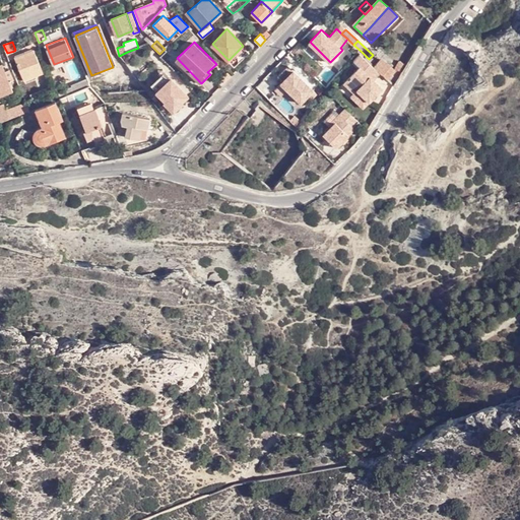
[(35,49),(15,56),(24,80),(44,73),(35,49)]
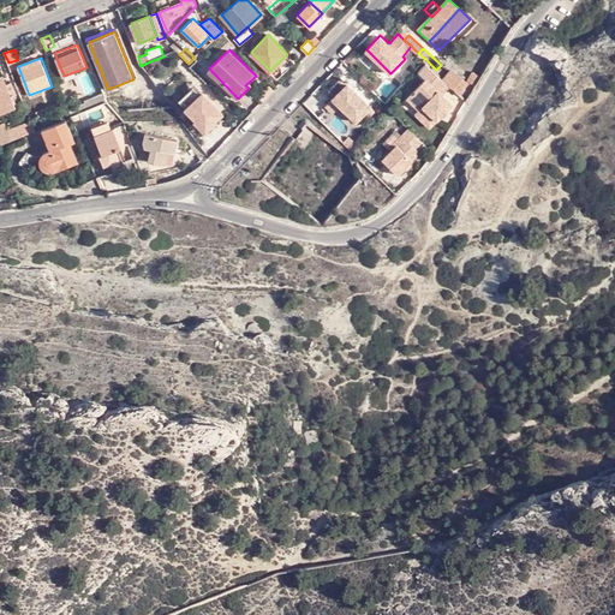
[(17,60),(9,63),(12,70),(18,66),(17,60)]
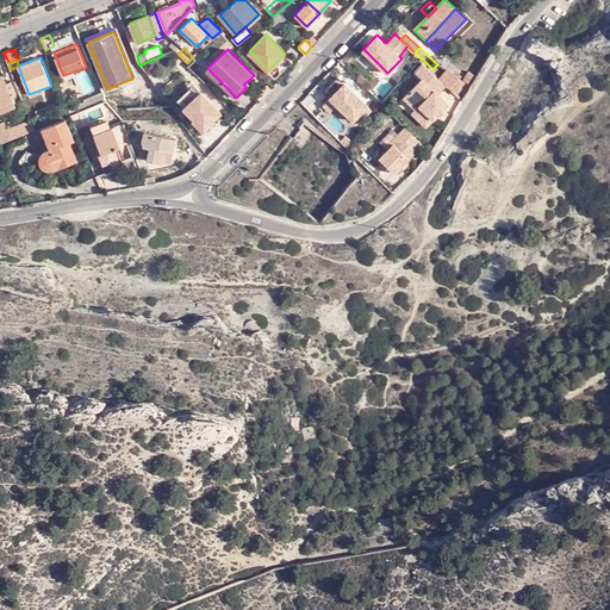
[(440,91),(447,83),(443,79),(433,69),(423,60),(416,69),(423,75),(404,94),(417,107),(421,104),(434,117),(449,101),(440,91)]
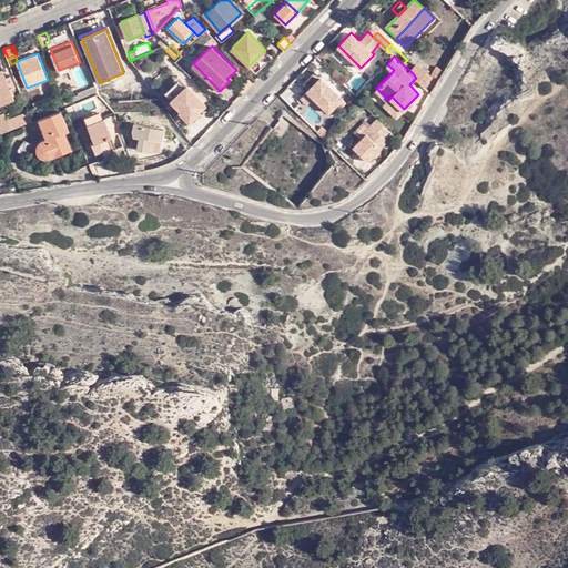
[(0,61),(0,79),(11,75),(9,69),(7,69),(3,60),(0,61)]
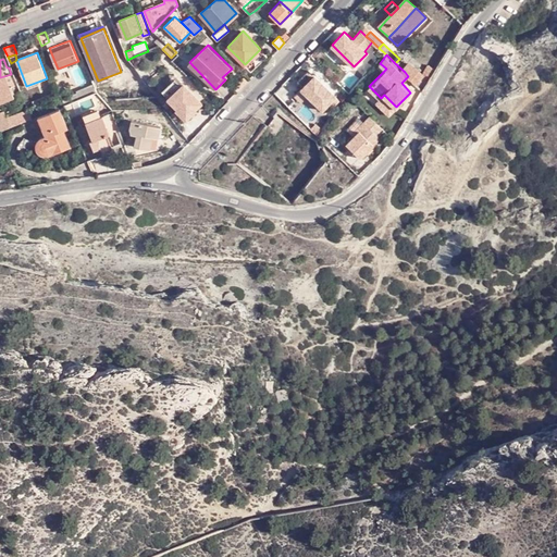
[(412,64),(405,72),(408,76),(416,84),(422,75),(412,64)]
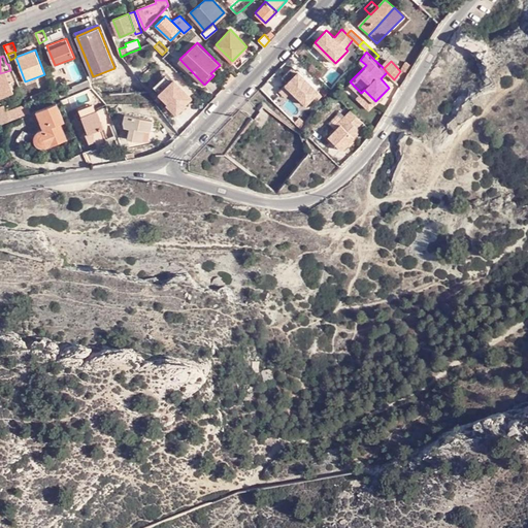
[(408,74),(414,66),(406,62),(401,70),(408,74)]
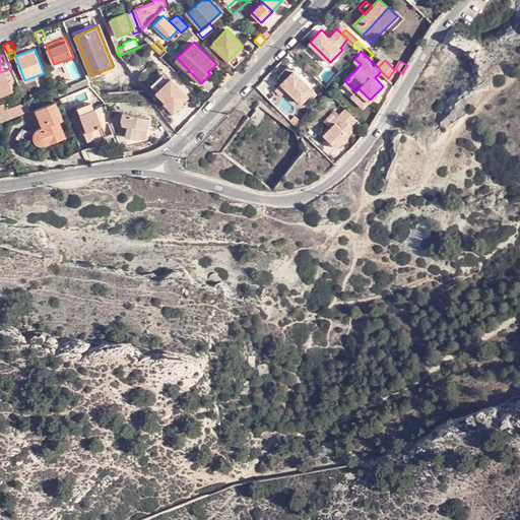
[(288,66),(278,76),(283,81),(281,83),(302,104),(314,91),(288,66)]
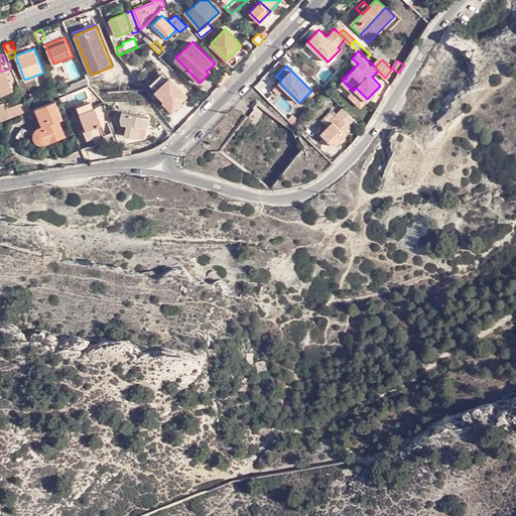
[(10,69),(0,72),(0,98),(15,93),(10,81),(14,79),(10,69)]
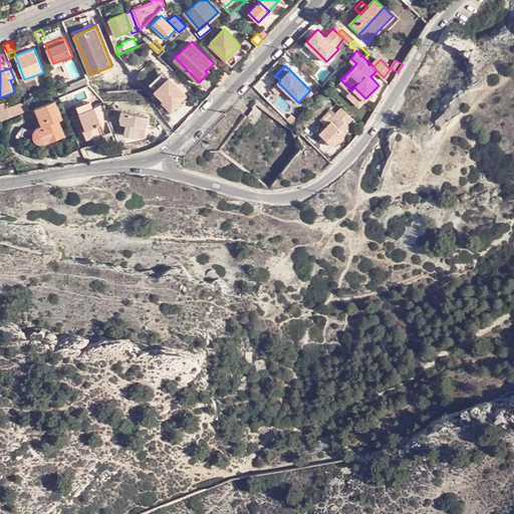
[(171,76),(165,70),(162,71),(168,78),(171,76)]
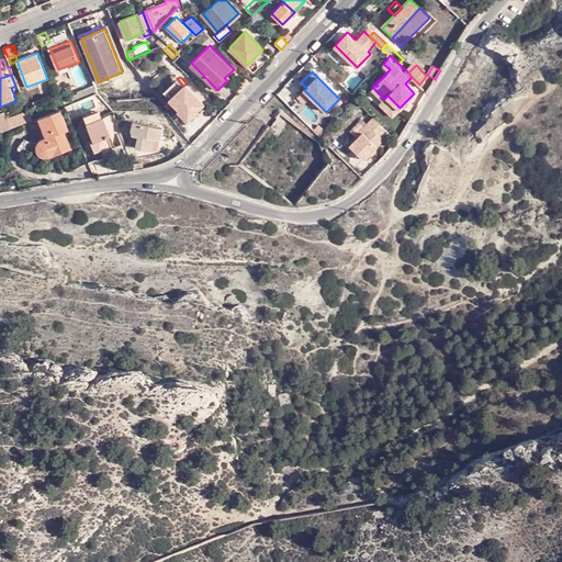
[(198,110),(204,103),(187,83),(183,86),(170,99),(179,109),(178,110),(186,117),(195,108),(198,110)]
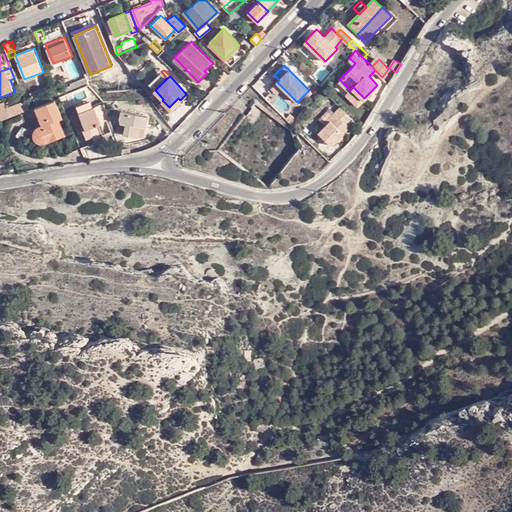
[(61,97),(90,85),(87,78),(58,91),(61,97)]
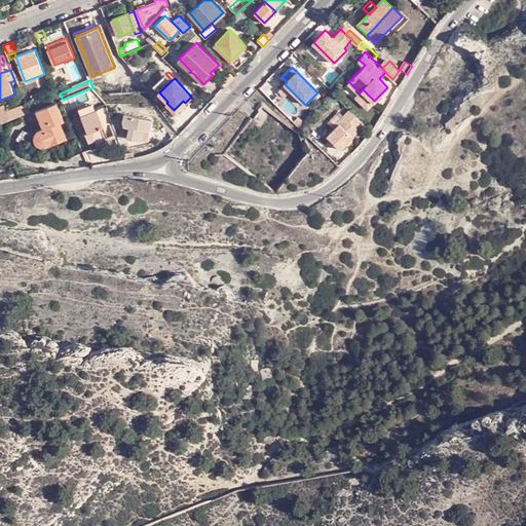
[(34,99),(58,89),(55,83),(32,94),(34,99)]
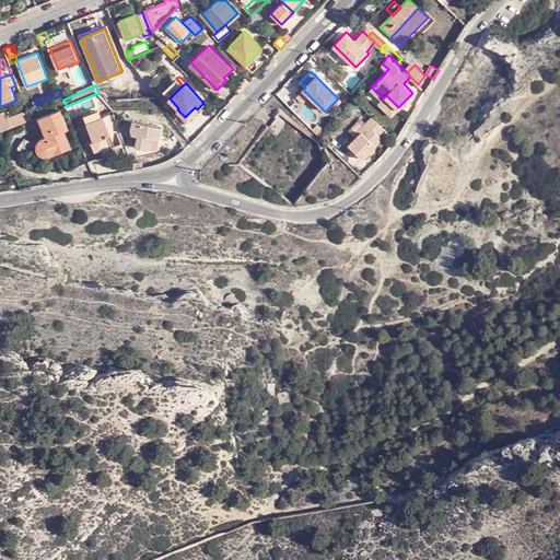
[(383,98),(380,102),(392,114),(398,107),(386,95),(383,98)]
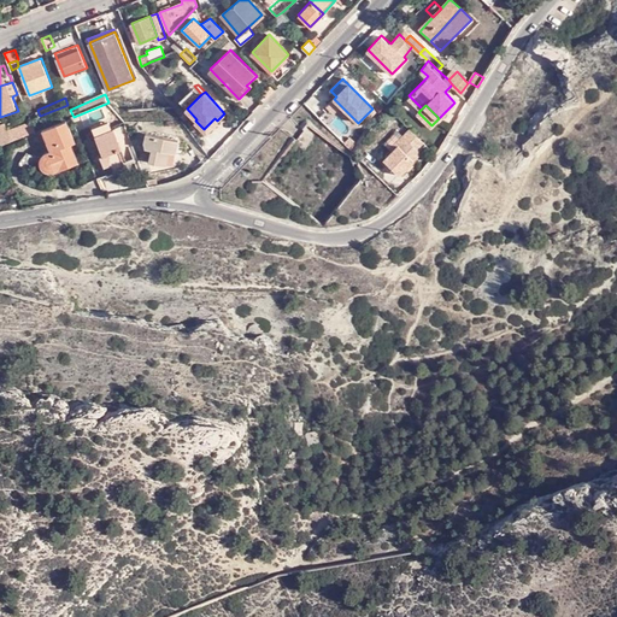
[(103,123),(106,131),(119,127),(116,118),(103,123)]
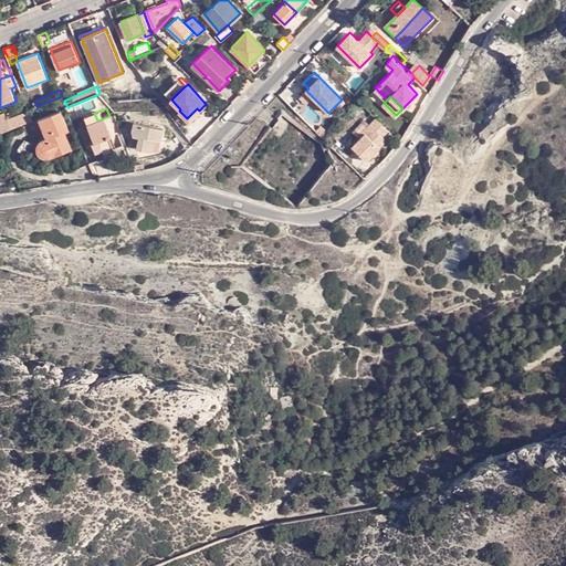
[(197,108),(187,118),(189,121),(199,111),(197,108)]
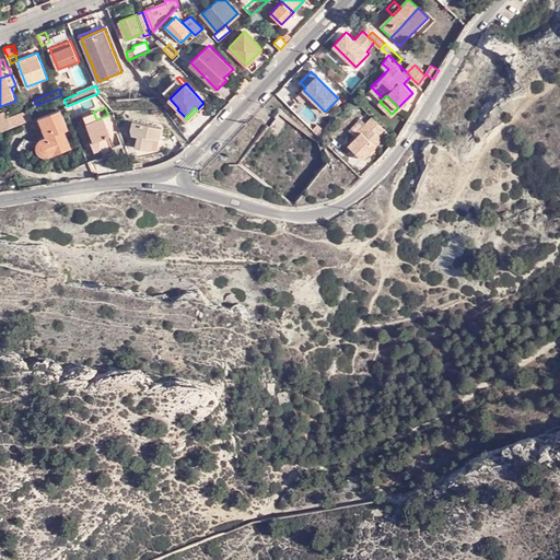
[(0,121),(6,119),(10,118),(7,108),(0,109),(0,121)]
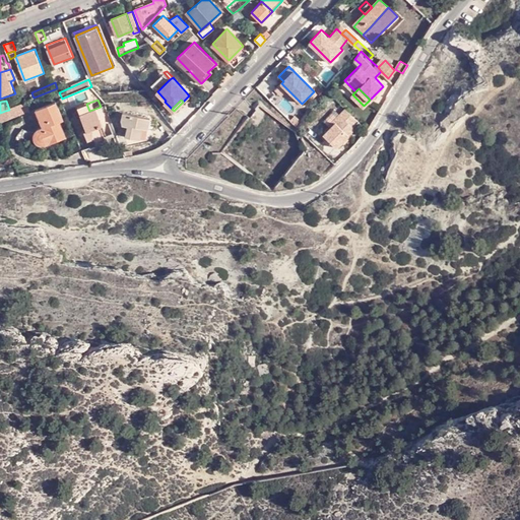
[(45,129),(41,130),(38,132),(37,135),(37,138),(37,141),(40,144),(42,146),(45,146),(49,145),(68,137),(61,122),(65,120),(57,101),(37,109),(45,129)]
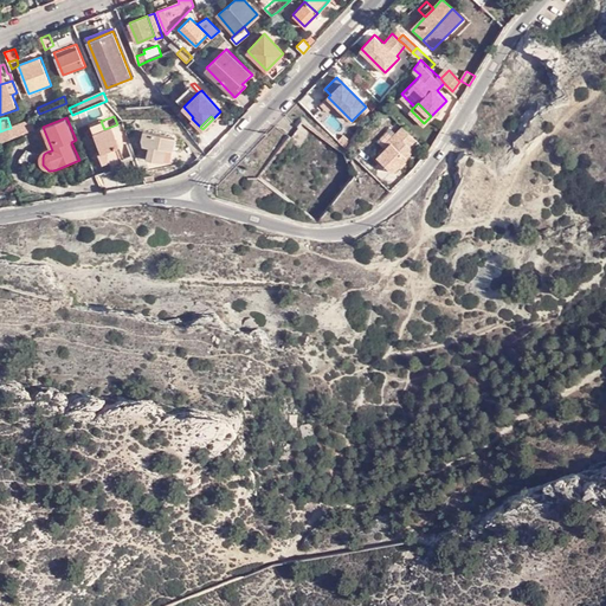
[(0,131),(0,142),(34,129),(31,120),(11,128),(6,129),(0,131)]
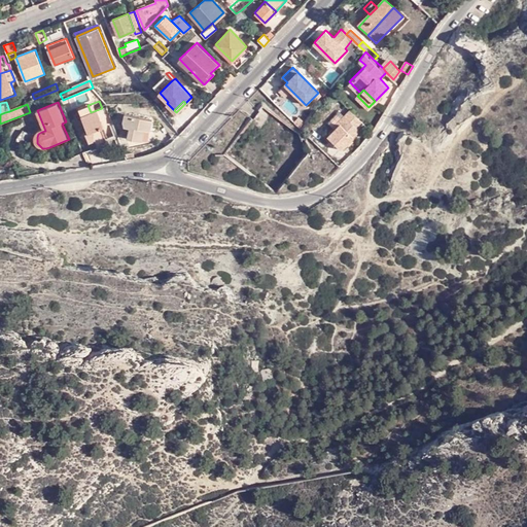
[(91,112),(99,132),(99,133),(112,127),(114,127),(106,106),(102,108),(91,112)]
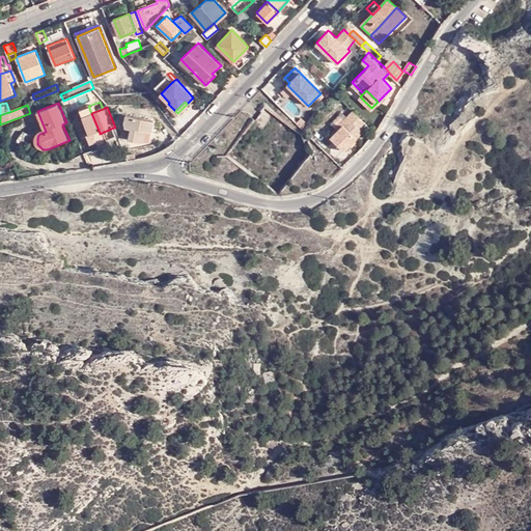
[(347,116),(350,118),(338,130),(331,137),(344,150),(363,132),(360,128),(365,122),(353,110),(347,116)]
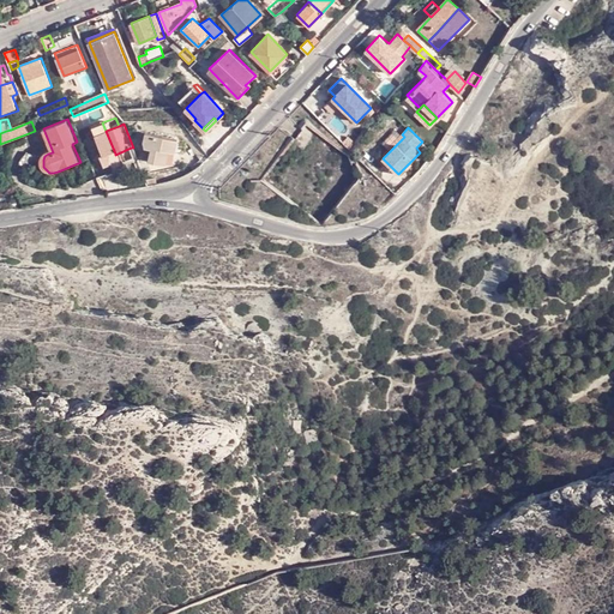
[(151,149),(155,134),(146,132),(143,143),(145,148),(148,163),(158,164),(161,155),(150,152),(148,149),(151,149)]
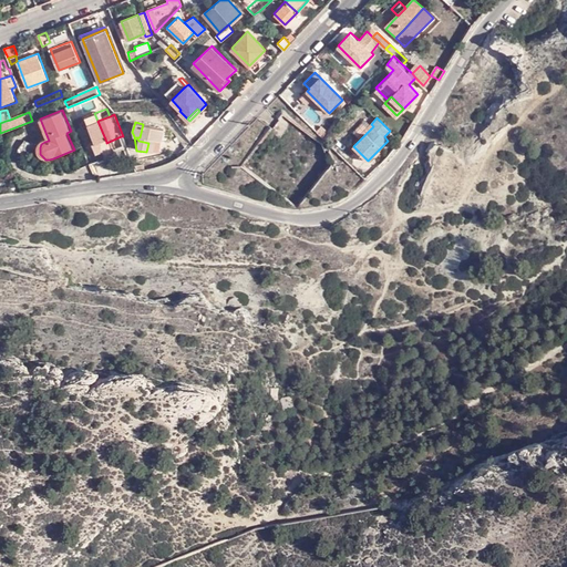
[(164,129),(143,124),(140,137),(138,141),(148,143),(151,137),(156,138),(162,140),(164,129)]
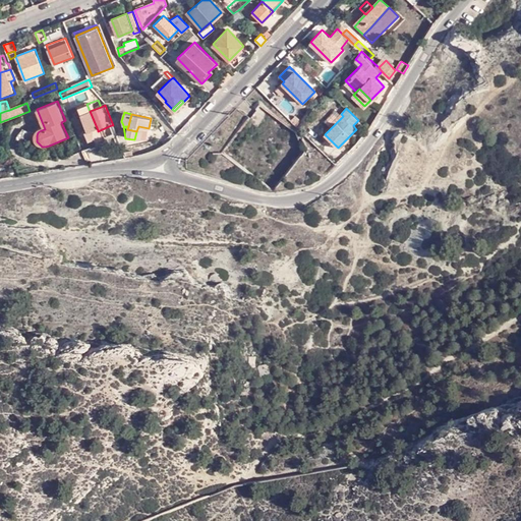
[(341,114),(330,125),(332,127),(343,116),(341,114)]
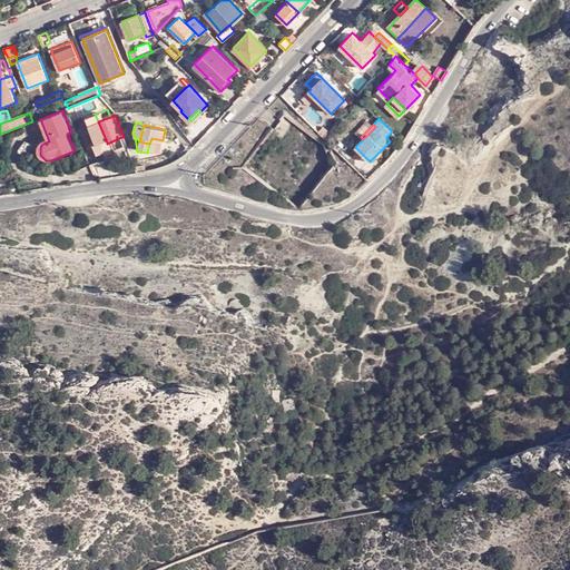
[(107,144),(107,143),(101,145),(106,155),(114,150),(116,156),(128,151),(121,137),(107,144)]
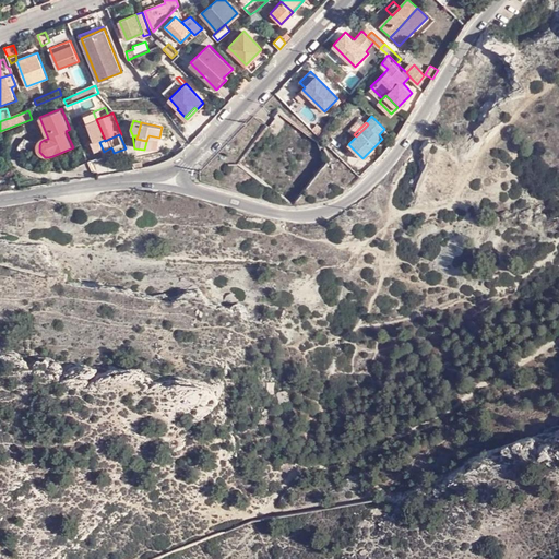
[(150,151),(154,137),(149,135),(146,141),(144,150),(150,151)]
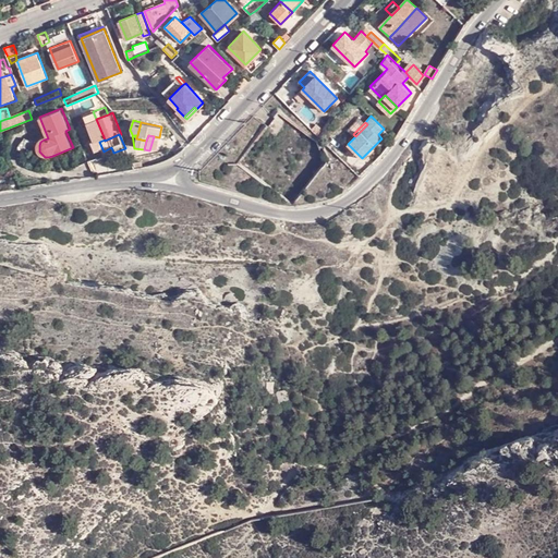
[(143,166),(154,162),(152,155),(141,158),(143,166)]
